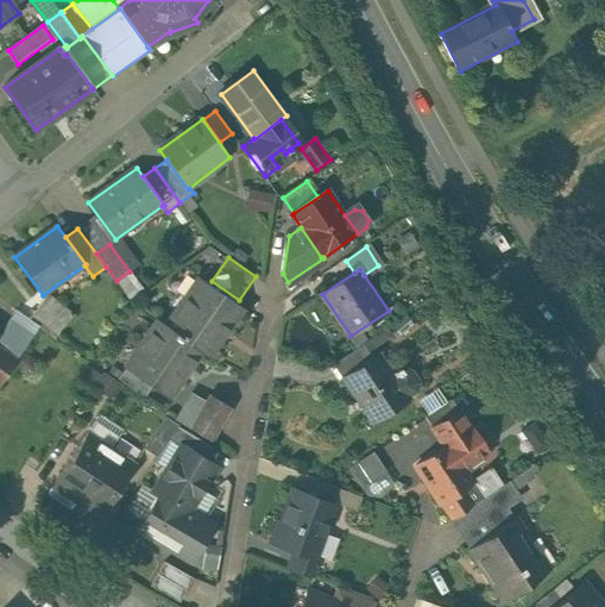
[(241,310),(200,280),(168,326),(202,351),(201,351),(209,357),(241,310)]
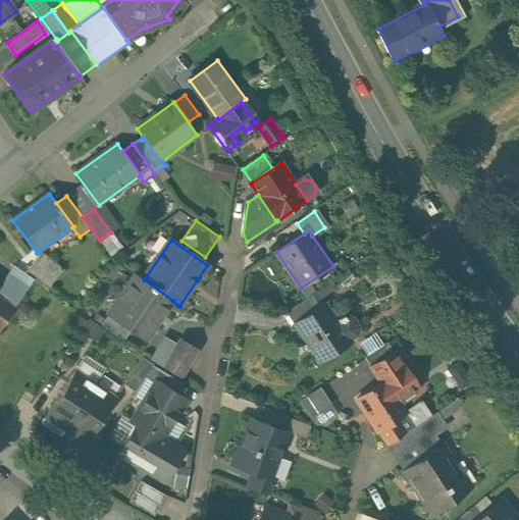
[(51,286),(63,270),(43,253),(30,268),(51,286)]
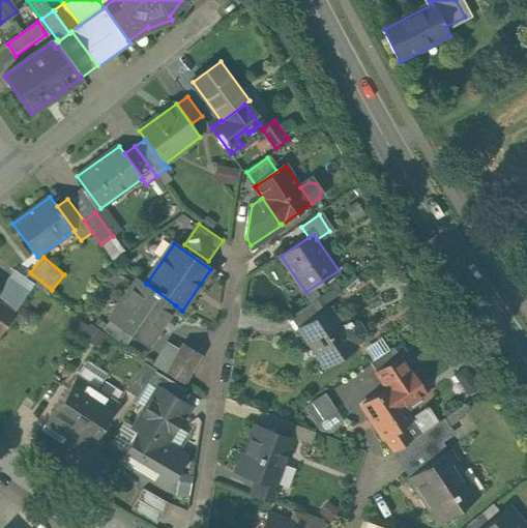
[(35,284),(17,271),(0,295),(0,308),(12,317),(35,284)]
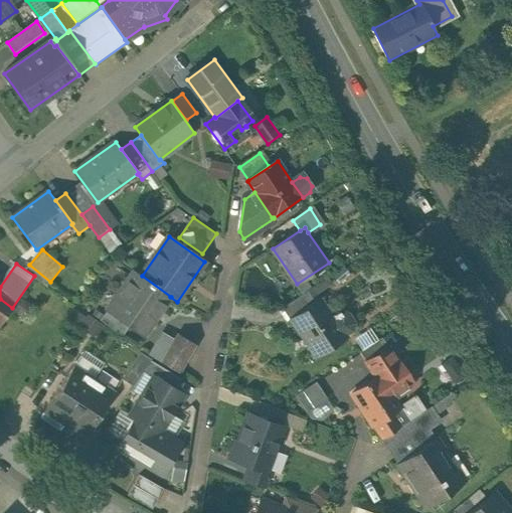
[(142,276),(135,272),(109,310),(131,326),(144,335),(170,297),(171,297),(141,277),(142,276)]
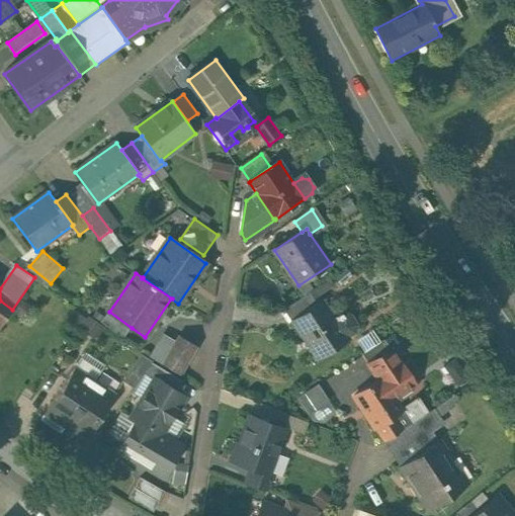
[(311,292),(284,310),(292,321),(318,304),(311,292)]
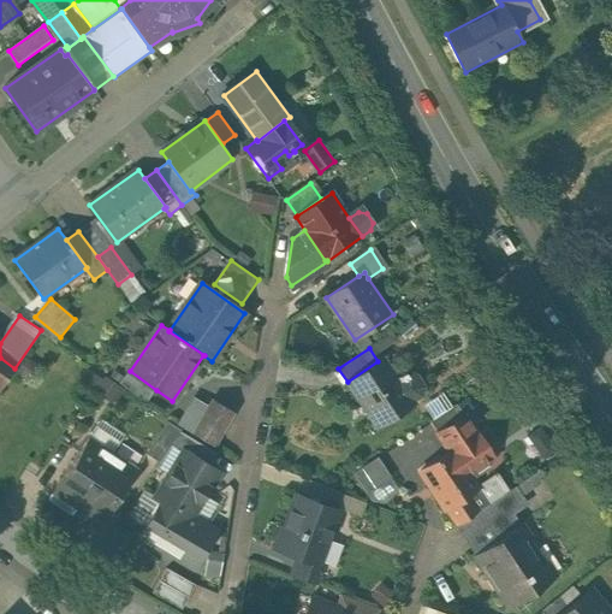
[(0,358),(0,390),(15,369),(0,358)]
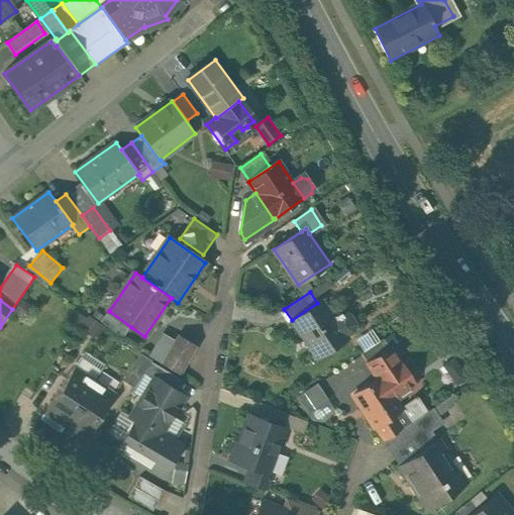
[(334,317),(323,300),(317,303),(292,320),(317,359),(348,339),(346,336),(353,331),(355,324),(350,316),(342,315),(340,313),(334,317)]
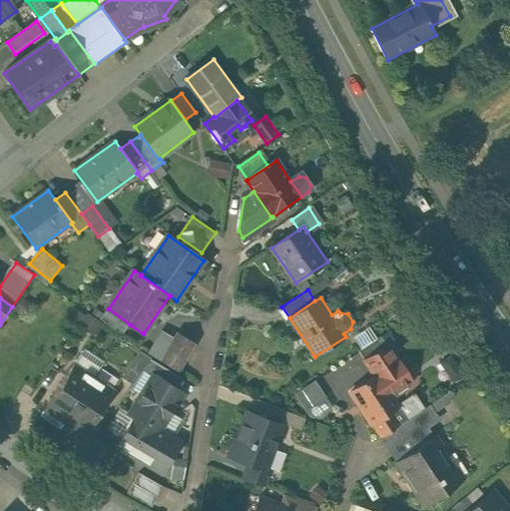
[(130,325),(108,309),(100,320),(123,335),(130,325)]
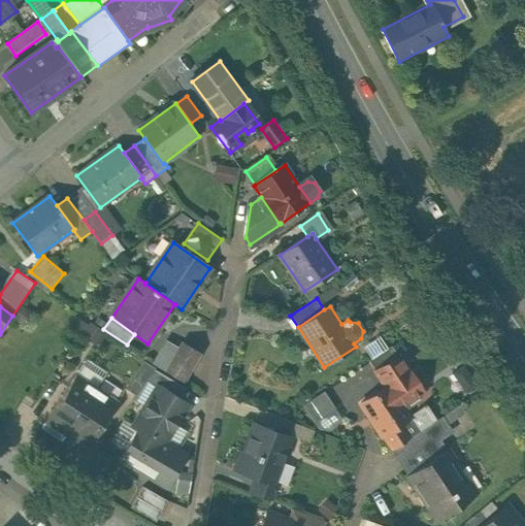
[(185,343),(167,370),(183,381),(199,353),(185,343)]
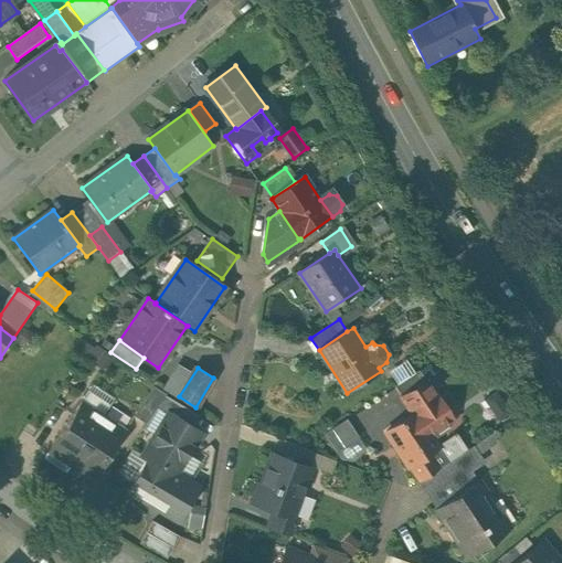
[(434,392),(421,372),(396,388),(409,406),(432,391),(433,393),(434,392)]
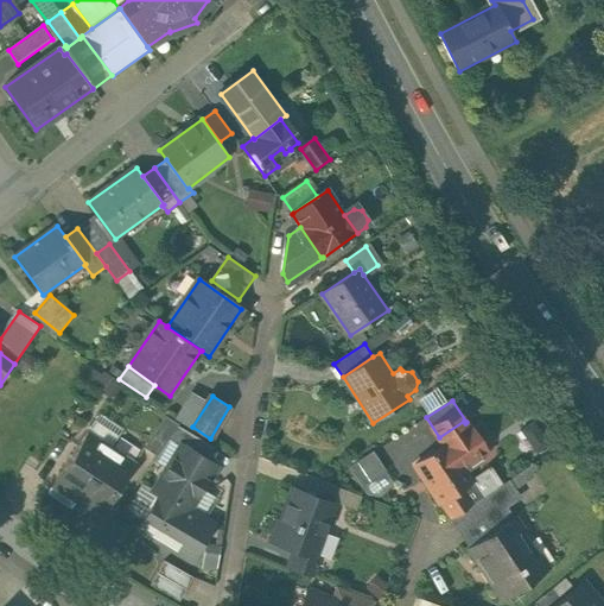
[(166,417),(146,448),(158,456),(178,427),(179,425),(166,417)]
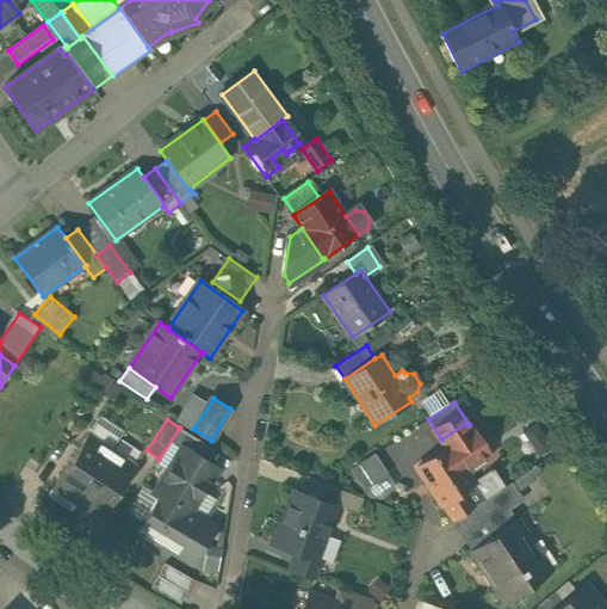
[(180,428),(179,429),(171,442),(183,449),(184,448),(209,462),(216,450),(180,428)]
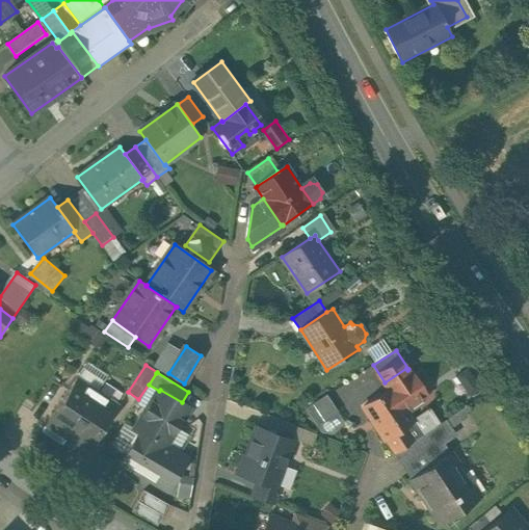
[(427,397),(412,374),(391,389),(392,390),(393,389),(406,409),(427,397)]
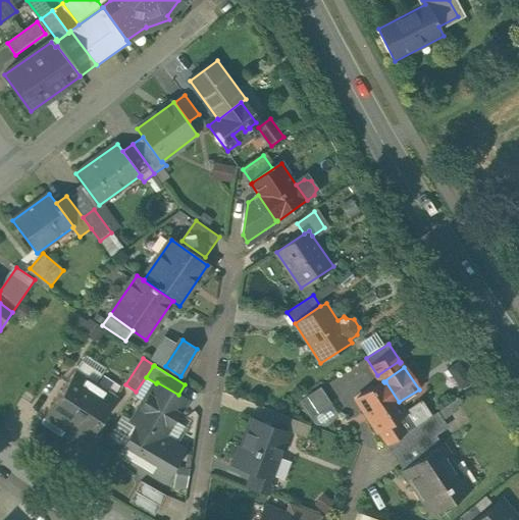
[(76,370),(45,417),(65,430),(97,383),(76,370)]
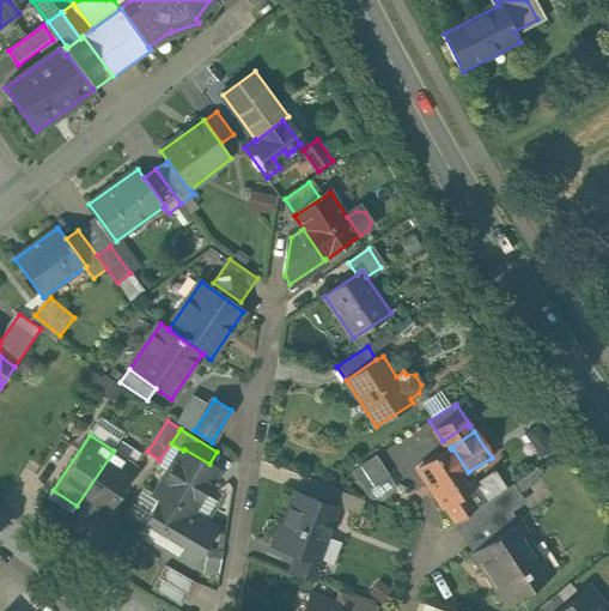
[(468,472),(452,448),(451,449),(419,470),(444,507),(445,507),(466,492),(476,485),(468,472)]
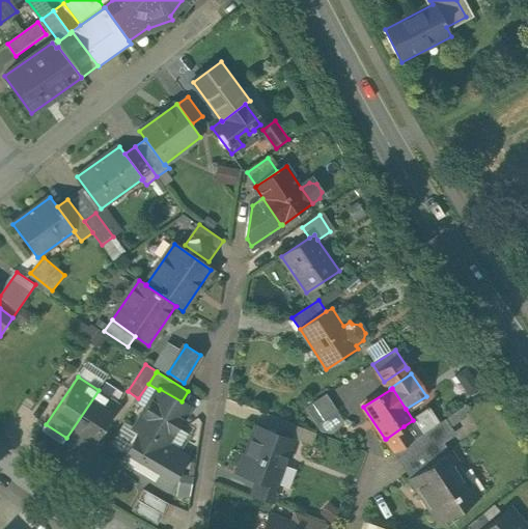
[(182,401),(160,389),(159,390),(136,428),(140,430),(166,445),(190,407),(182,401)]
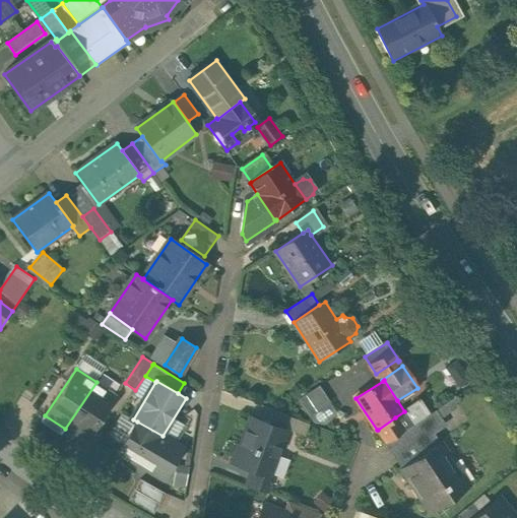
[(97,382),(65,429),(85,443),(117,396),(97,382)]
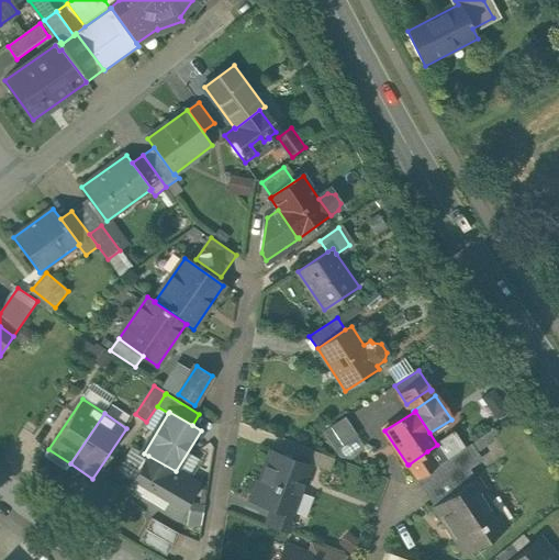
[(342,451),(366,440),(354,415),(331,425),(342,451)]
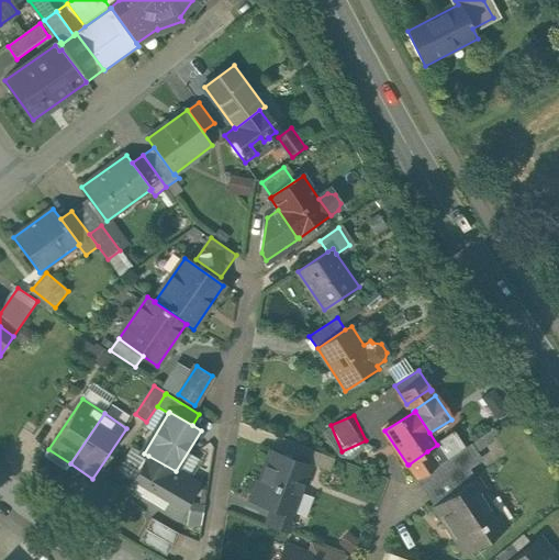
[(490,433),(472,445),(477,451),(494,439),(490,433)]
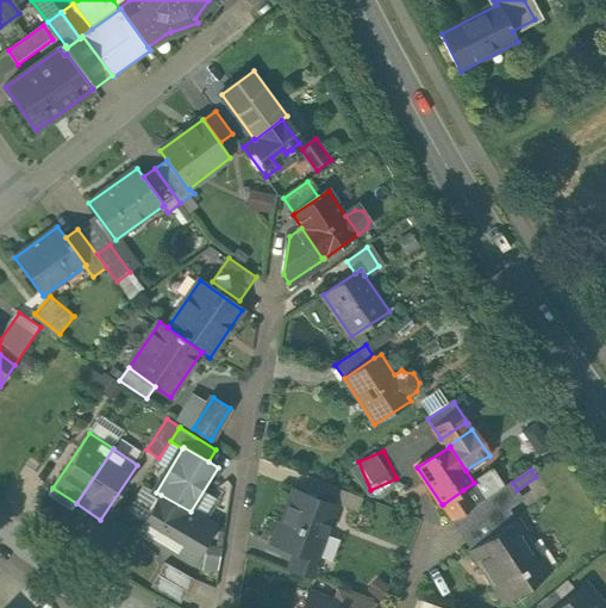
[(475,507),(454,520),(473,550),(516,521),(508,509),(523,500),(517,490),(512,483),(511,483),(475,507)]
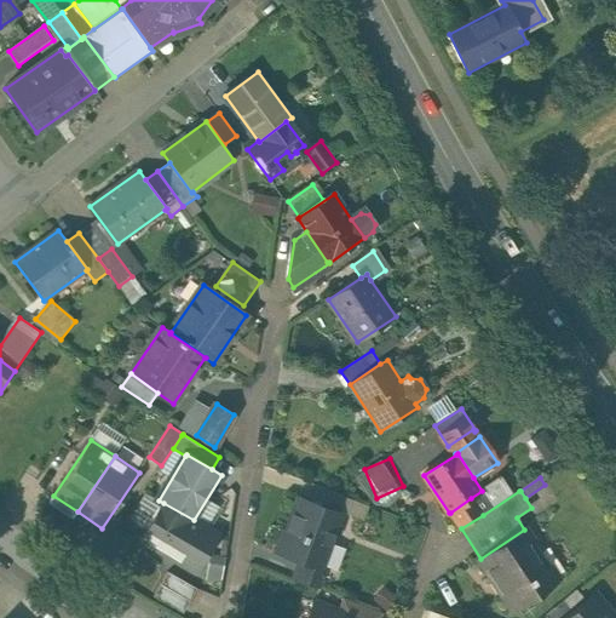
[(344,515),(298,498),(278,550),(301,559),(294,578),(320,588),(327,568),(324,567),(344,515)]
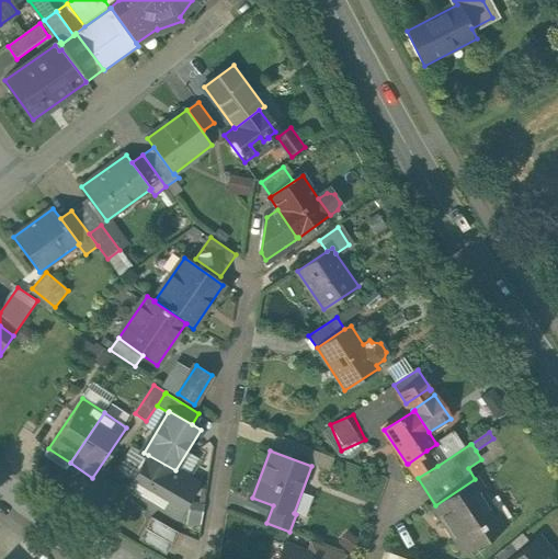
[(426,451),(408,464),(418,478),(437,466),(426,451)]
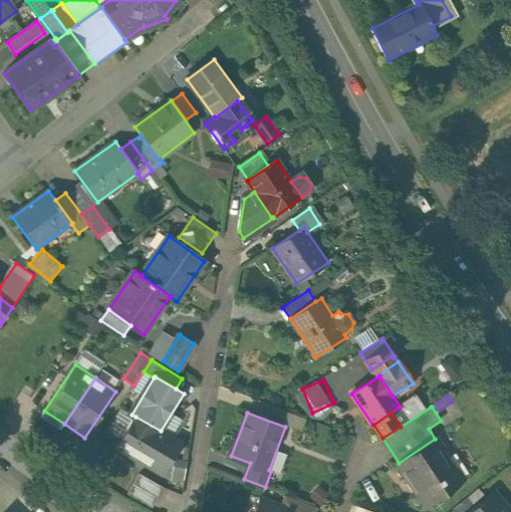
[(161,431),(136,417),(117,447),(163,474),(181,444),(161,431)]
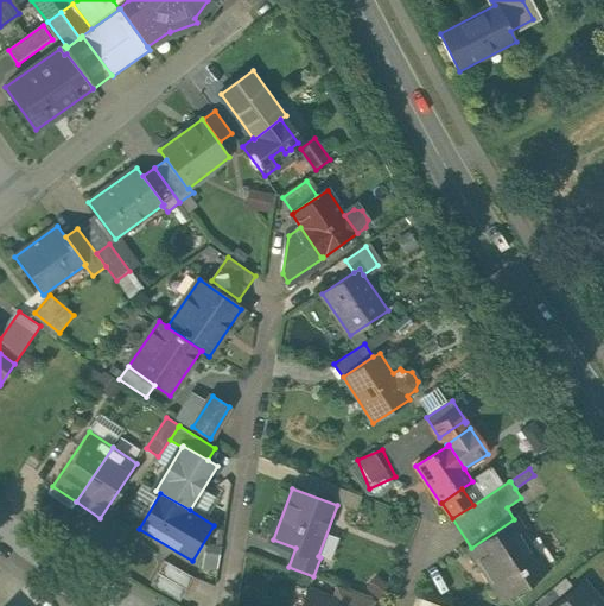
[(471,548),(470,549),(503,599),(550,569),(531,541),(529,542),(515,521),(516,519),(515,518),(514,519),(471,548)]
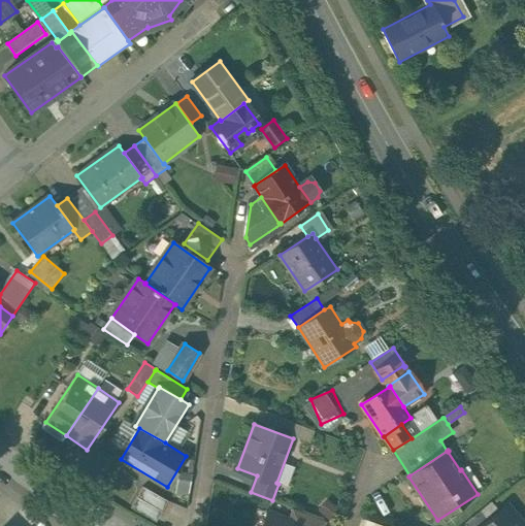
[(136,506),(162,521),(174,498),(149,484),(136,506)]
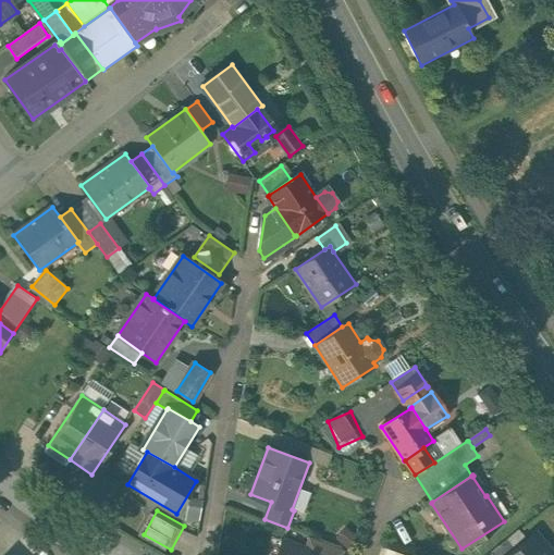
[(198,520),(186,518),(182,543),(194,545),(198,520)]
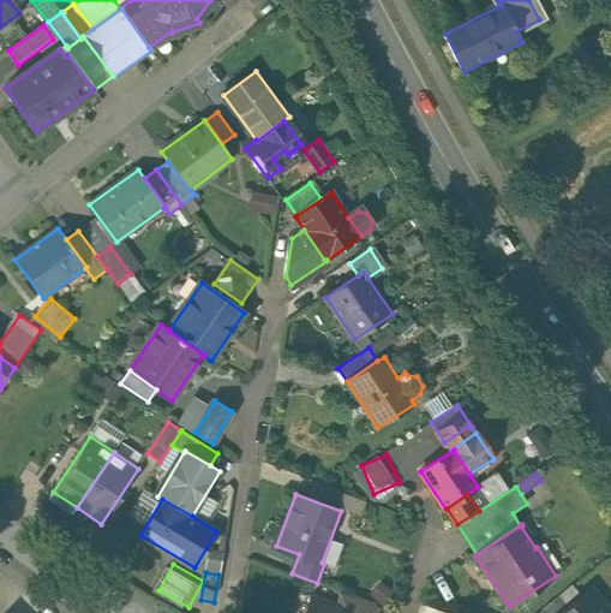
[(389,605),(400,591),(387,581),(376,594),(389,605)]
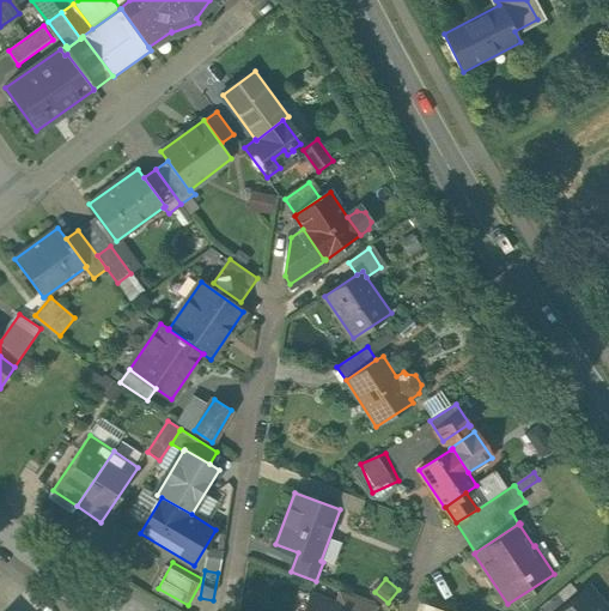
[(608,610),(589,588),(561,610),(608,610)]
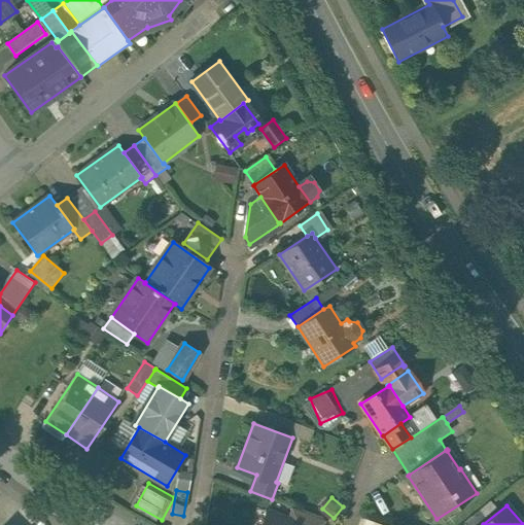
[(290,518),(268,510),(262,524),(316,524),(319,518),(294,509),(290,518)]
